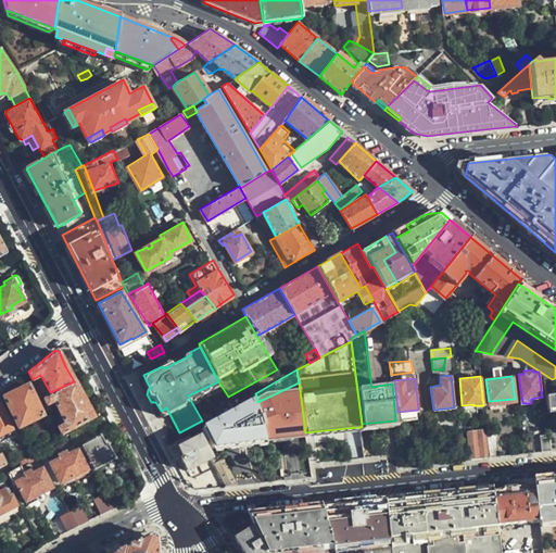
[(555,378),(552,379),(545,380),(547,409),(554,409),(555,407),(555,378)]
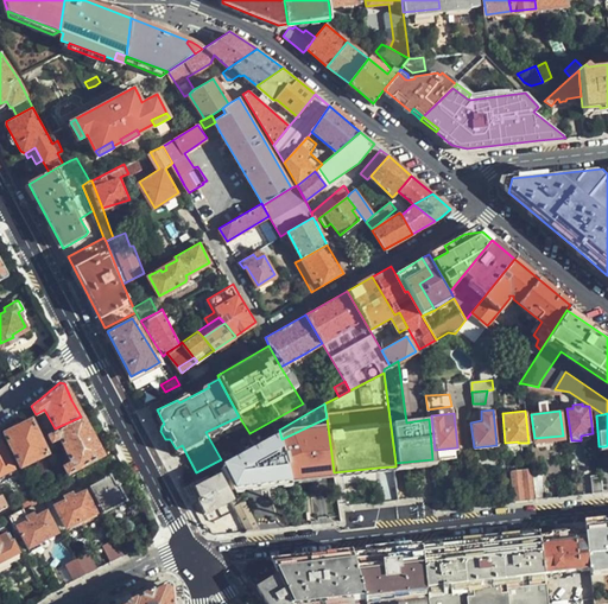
[(90,436),(81,417),(55,428),(46,432),(48,434),(50,439),(57,436),(70,461),(63,465),(67,472),(100,453),(90,436)]
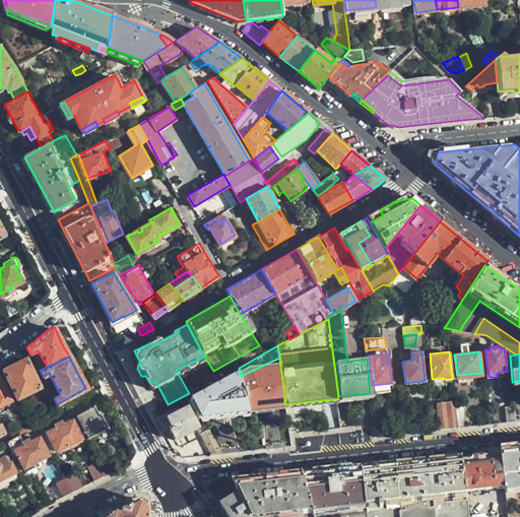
[(34,376),(24,359),(13,364),(2,370),(16,398),(39,387),(34,376)]
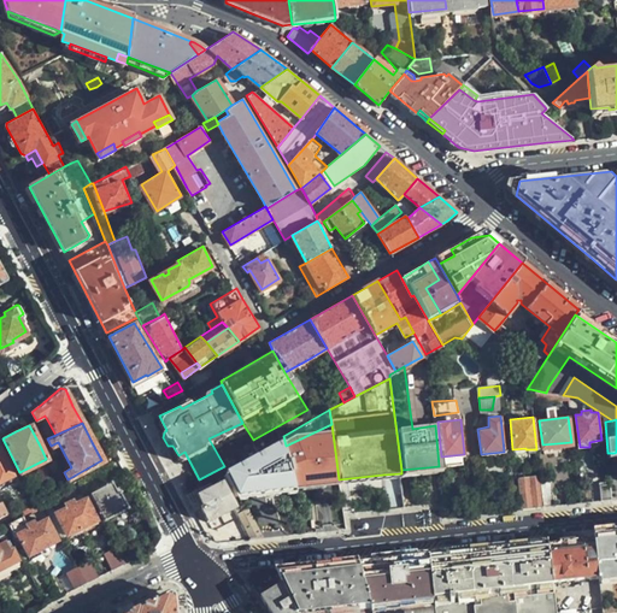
[(227,470),(222,472),(238,500),(242,507),(246,506),(260,536),(277,534),(271,523),(274,520),(263,502),(260,502),(256,494),(271,485),(271,483),(282,477),(276,460),(288,457),(286,446),(283,436),(262,448),(263,453),(245,461),(242,458),(224,466),(227,470)]
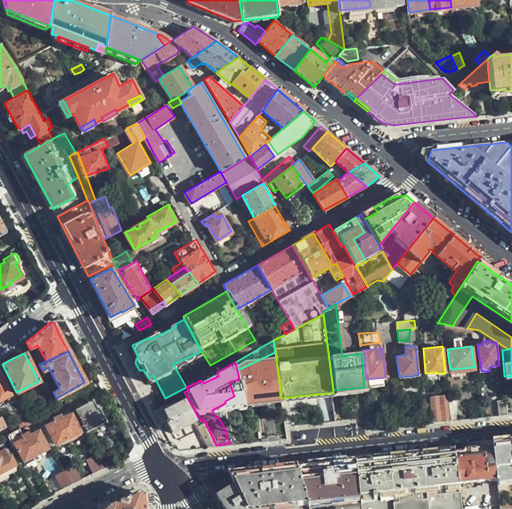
[(274,389),(271,364),(242,370),(246,392),(262,389),(264,392),(274,389)]
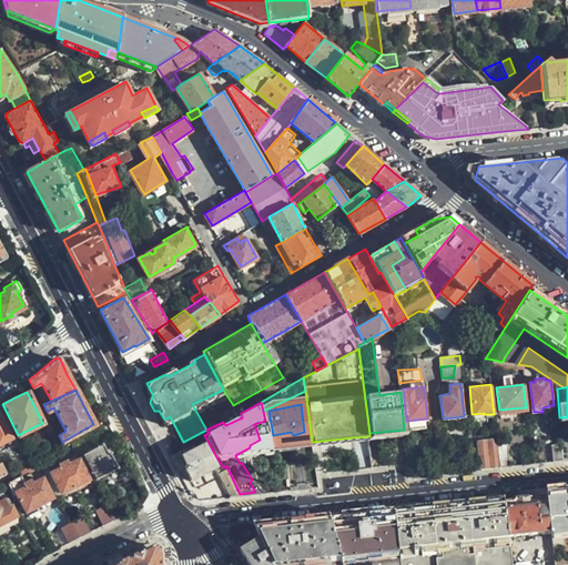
[(0,442),(12,436),(3,420),(0,412),(0,442)]
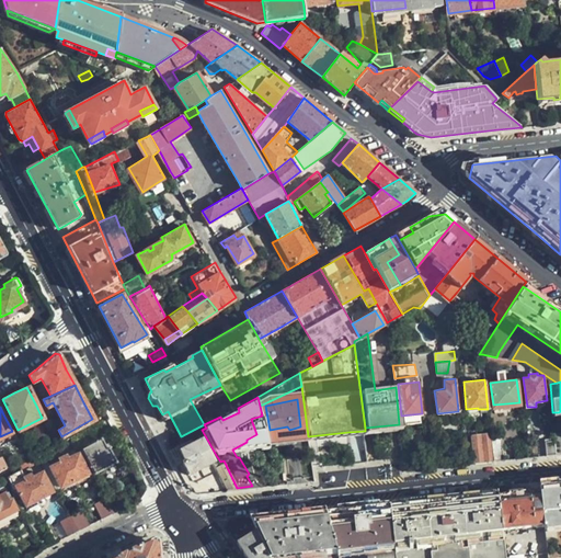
[(103,436),(100,432),(86,441),(88,445),(82,448),(95,471),(115,460),(107,447),(106,448),(103,442),(101,437),(103,436)]
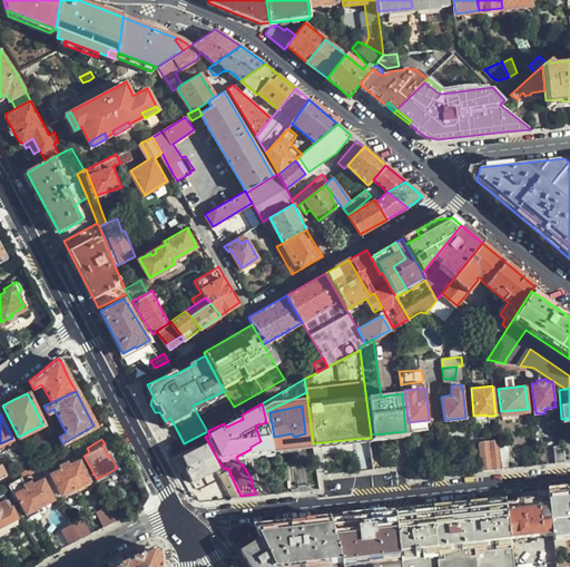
[(202,439),(170,456),(179,471),(186,468),(193,480),(216,467),(215,465),(202,439)]
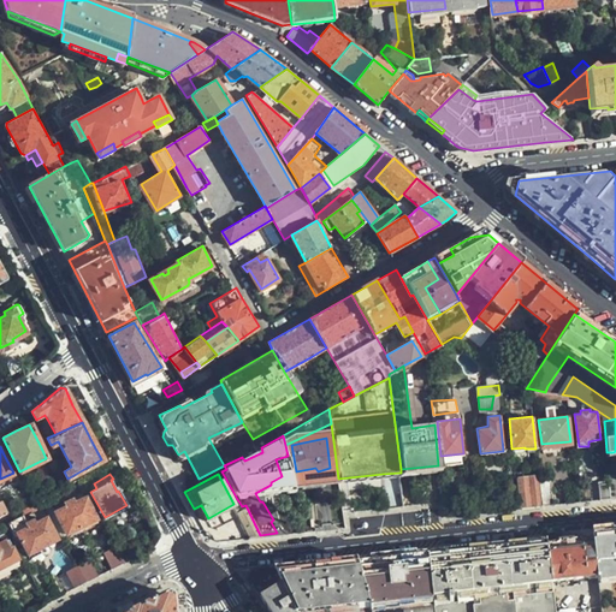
[(539,481),(539,475),(516,477),(519,507),(542,505),(539,481)]
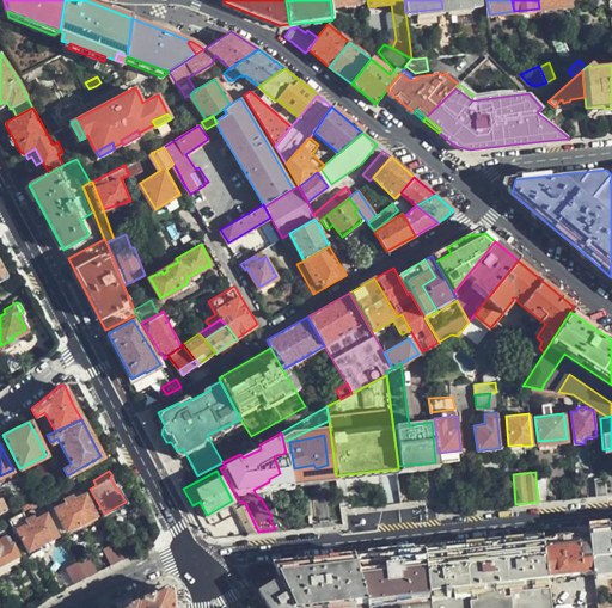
[(597,495),(607,495),(605,476),(595,477),(597,495)]
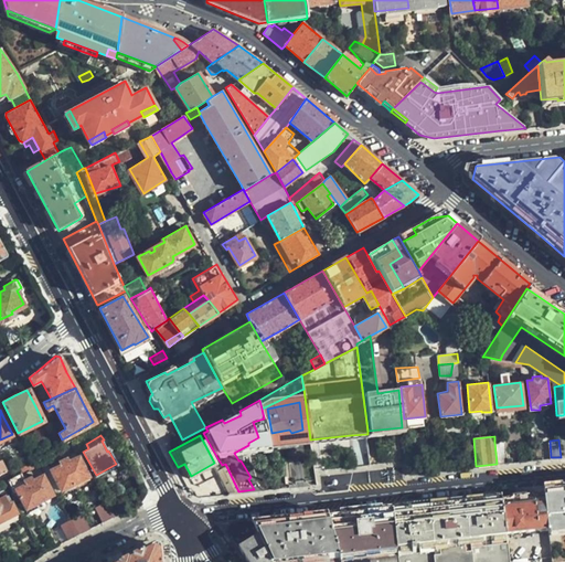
[(503,441),(494,442),(497,464),(507,463),(503,441)]
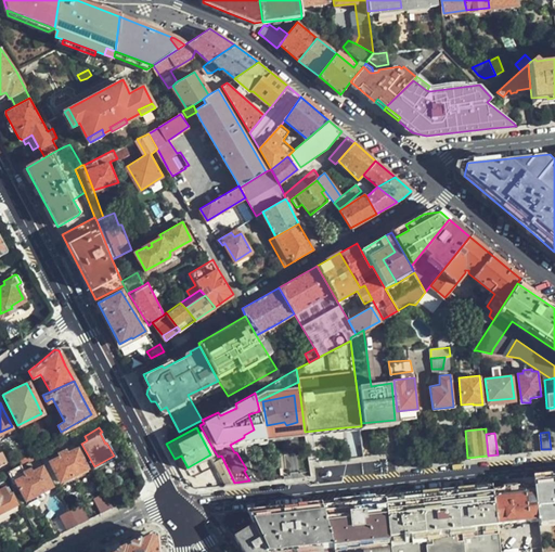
[(60,444),(56,438),(37,449),(39,452),(40,454),(60,444)]
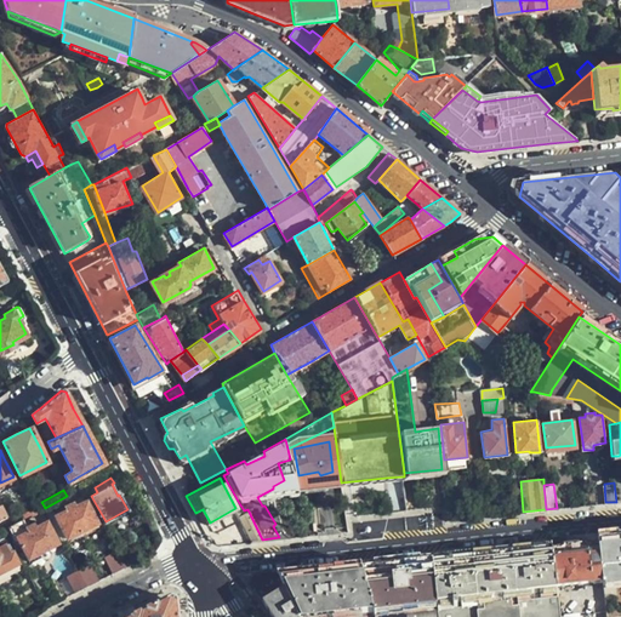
[(98,525),(86,502),(75,507),(73,503),(66,507),(67,510),(58,516),(69,538),(72,536),(74,538),(86,532),(98,525)]
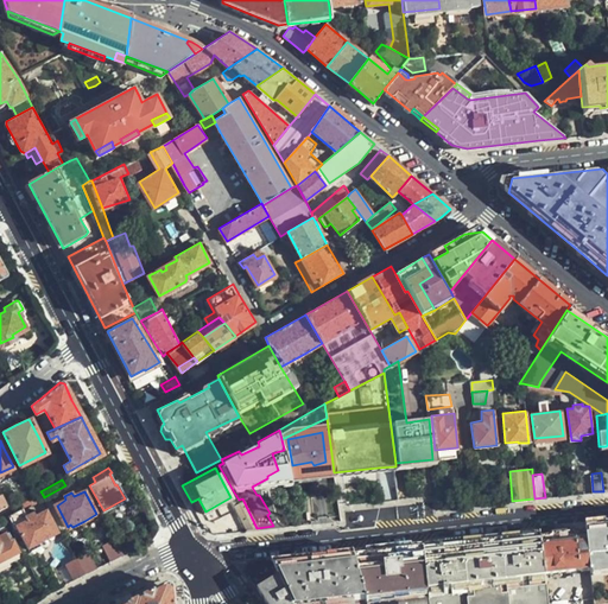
[(234,493),(229,495),(230,497),(247,529),(257,528),(242,498),(239,500),(234,493)]
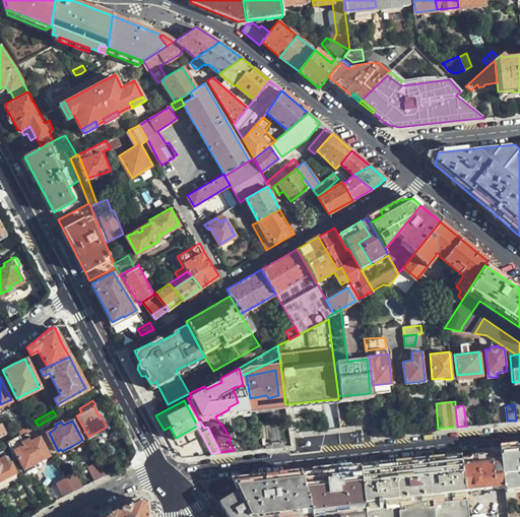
[(48,455),(39,437),(30,442),(28,438),(22,441),(18,435),(8,441),(13,451),(14,451),(24,468),(48,455)]
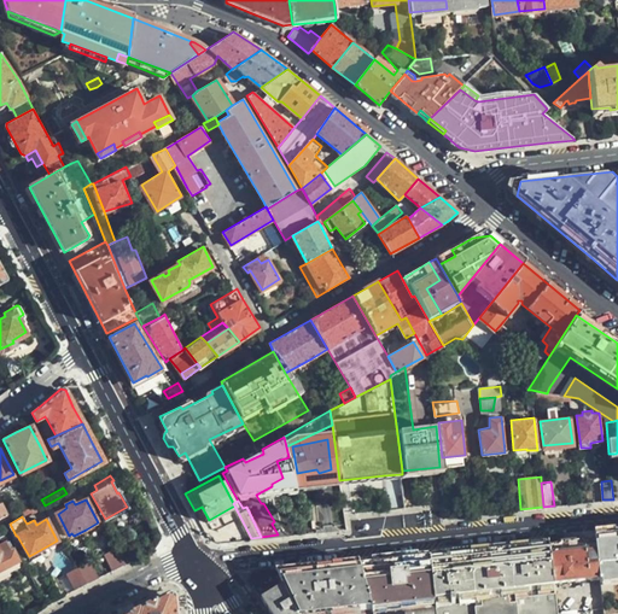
[(617,613),(617,531),(596,533),(596,542),(600,577),(604,613),(617,613)]
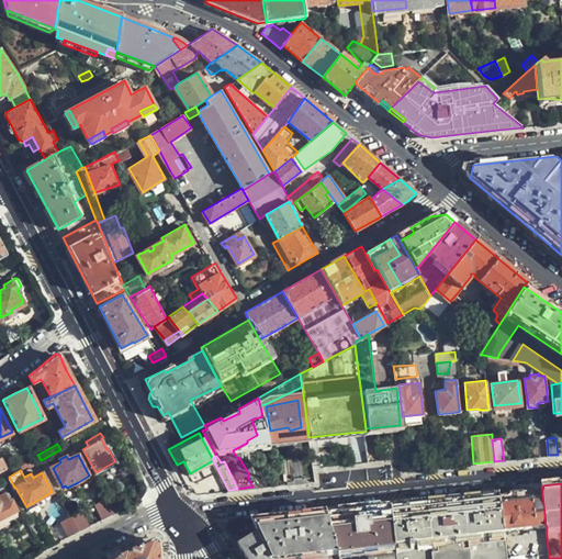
[(18,509),(12,499),(11,500),(4,488),(0,490),(0,518),(7,515),(9,516),(15,513),(15,511),(18,509)]
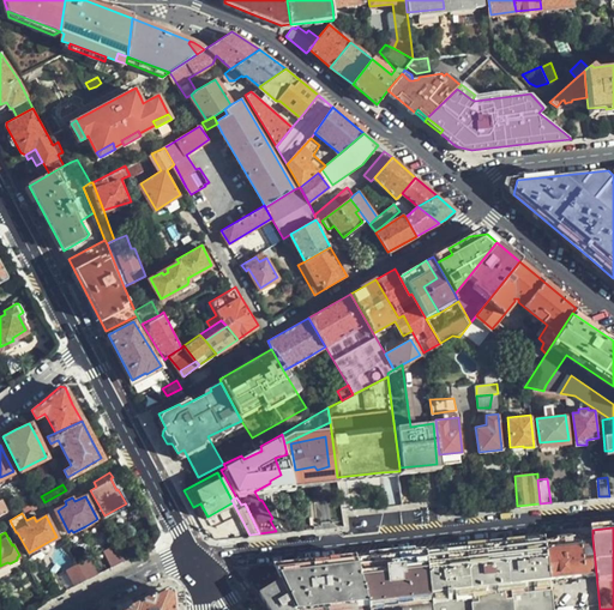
[(501,539),(426,548),(427,555),(547,542),(546,535),(501,539)]
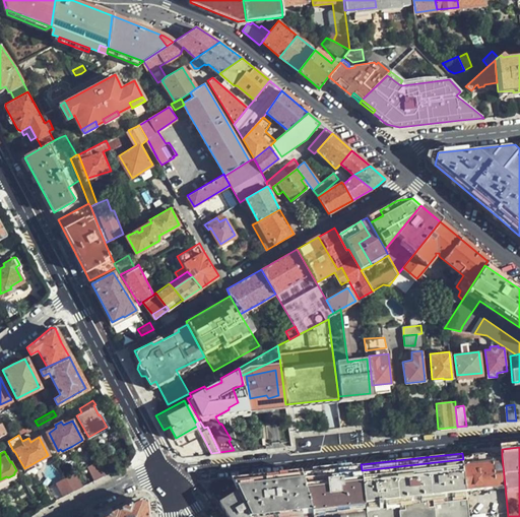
[(104,473),(115,468),(108,454),(96,460),(104,473)]
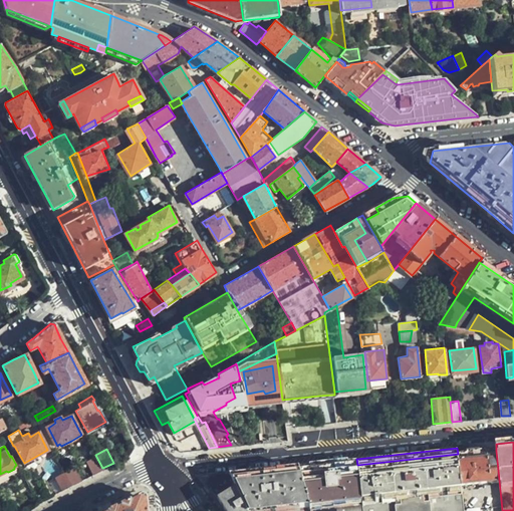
[(499,480),(496,451),(458,455),(461,484),(499,480)]
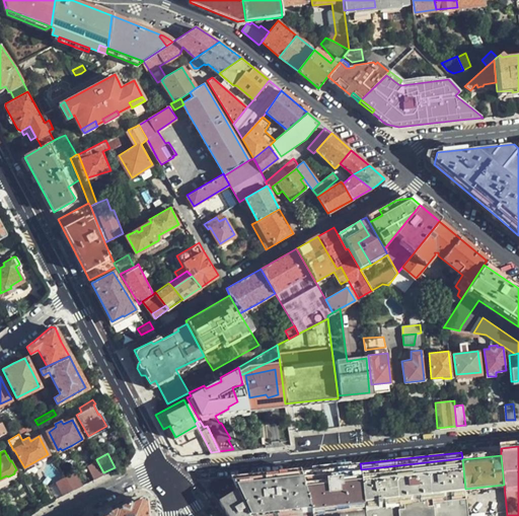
[(462,458),(361,469),(367,515),(468,515),(465,489),(462,459),(462,458)]
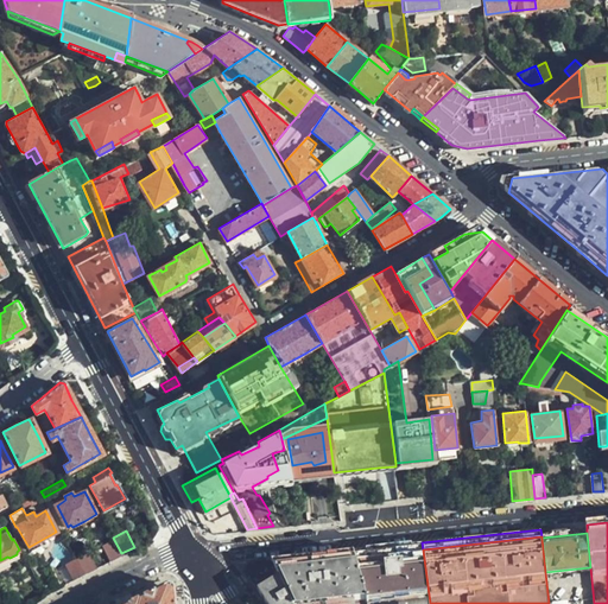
[(109,560),(121,553),(113,538),(101,544),(109,560)]
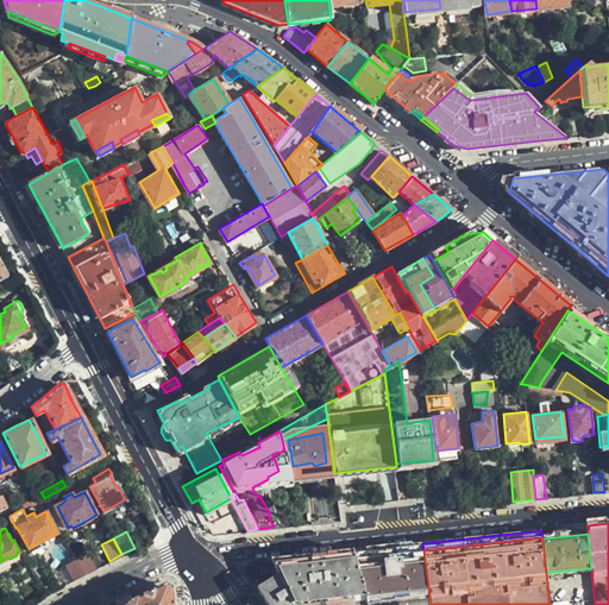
[(422,543),(353,550),(366,598),(369,604),(431,604),(424,550),(422,543)]
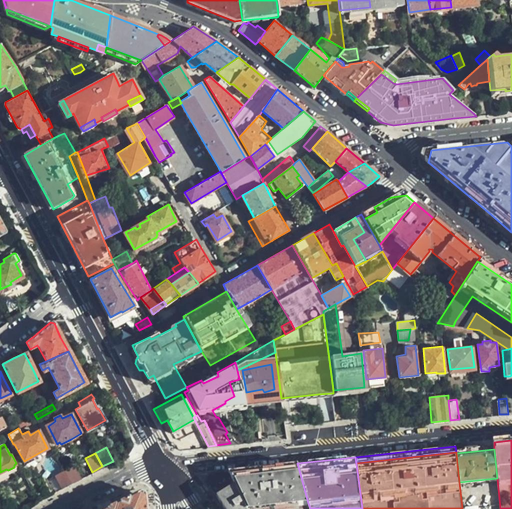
[(297,463),(227,471),(245,508),(248,508),(308,503),(297,463)]
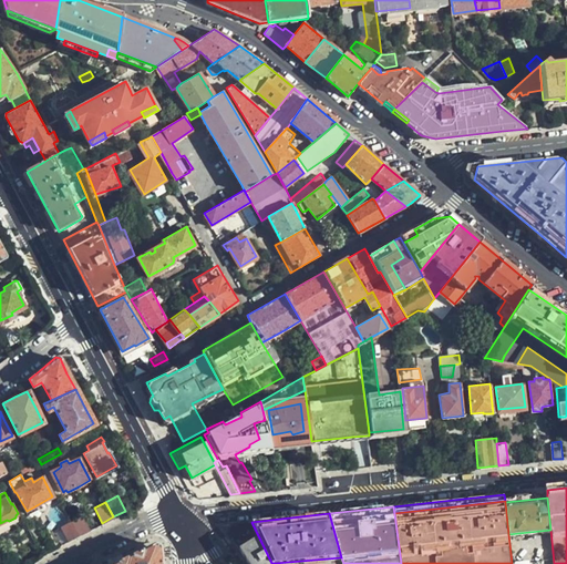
[(79,534),(90,529),(82,515),(71,521),(79,534)]
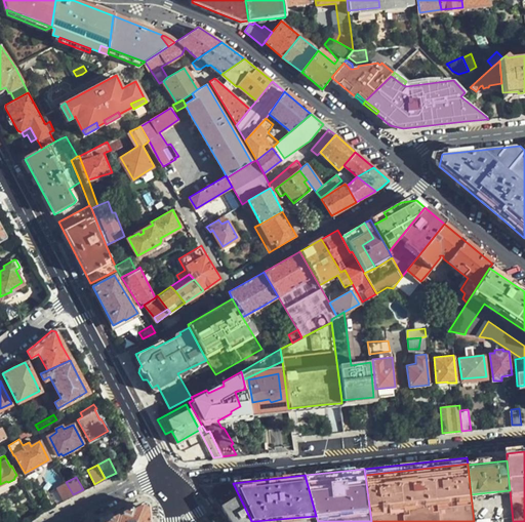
[(63,500),(73,494),(66,482),(55,487),(63,500)]
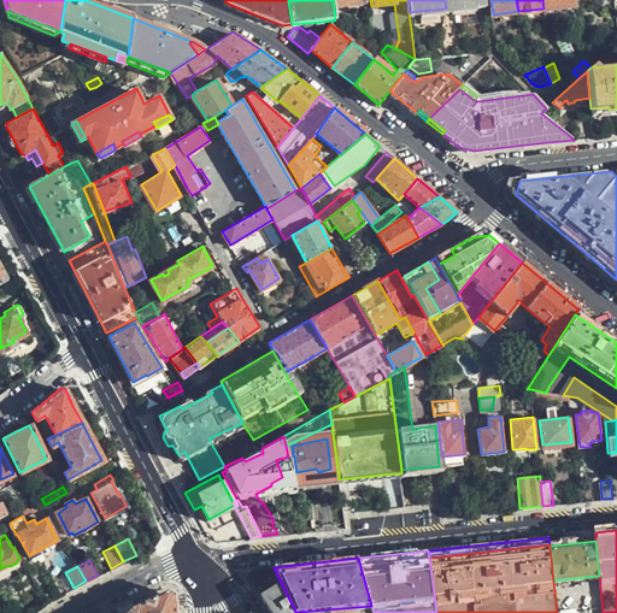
[(265,567),(257,589),(270,612),(295,612),(274,567),(265,567)]
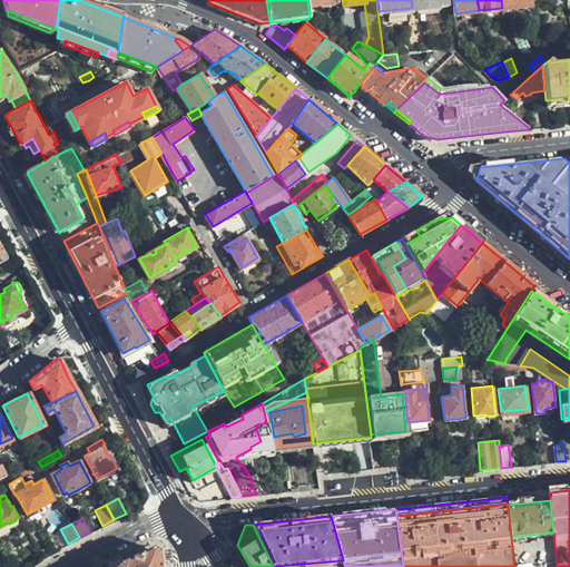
[(160,566),(159,553),(149,548),(131,556),(123,560),(119,555),(108,560),(108,566),(160,566)]
